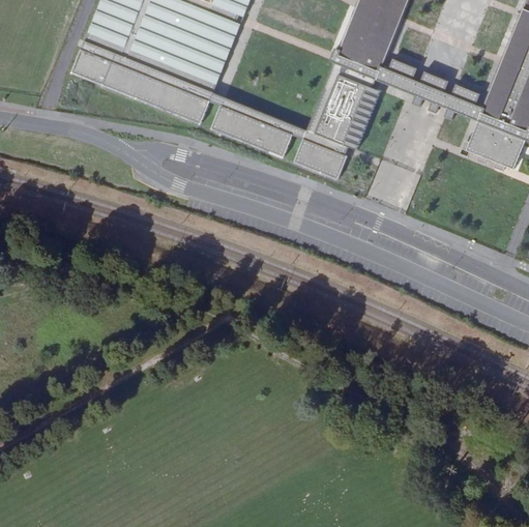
[(454,112),(477,121),(465,149),(478,155),(487,158),(495,162),(504,166),(512,169),(524,141),(528,142),(528,138),(528,0),(527,0),(482,108),(477,106),(452,95),(445,92),(420,82),(413,80),(389,69),(382,66),(399,26),(357,8),(340,52),(335,50),(330,63),(334,64),(306,133),(212,93),(240,26),(235,24),(239,16),(243,18),(251,0),(100,0),(72,68),(199,121),(208,99),(219,104),(210,125),(281,154),(290,133),(300,137),(292,158),(335,176),(345,153),(348,145),(356,148),(380,90),(373,86),(376,79),(415,94),(411,103),(419,106),(422,98),(431,101),(428,110),(436,113),(439,105),(446,108),(443,116),(451,120),(454,112)]
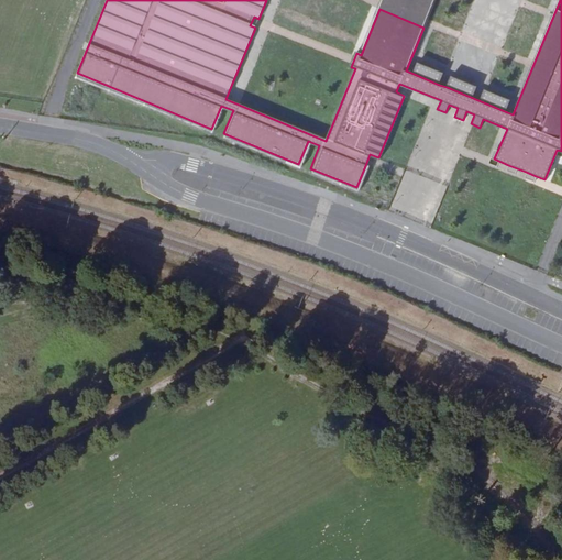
[(405,0),(401,10),(383,2),(379,9),(423,28),(433,0),(405,0)]
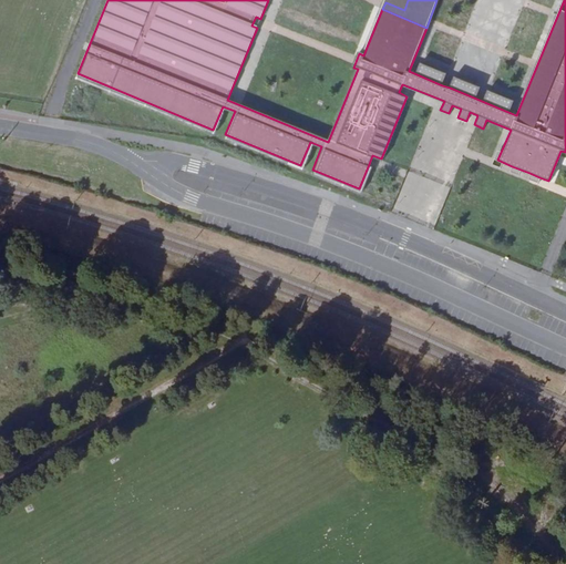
[(408,0),(386,0),(386,2),(404,10),(408,0)]
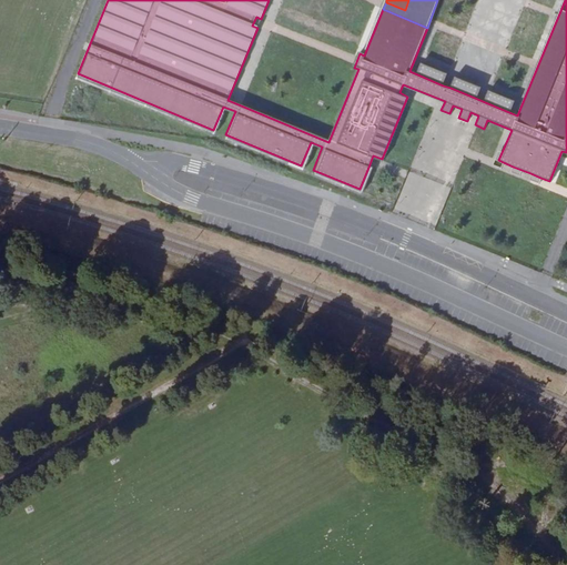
[(422,62),(417,74),(443,86),(448,72),(422,62)]
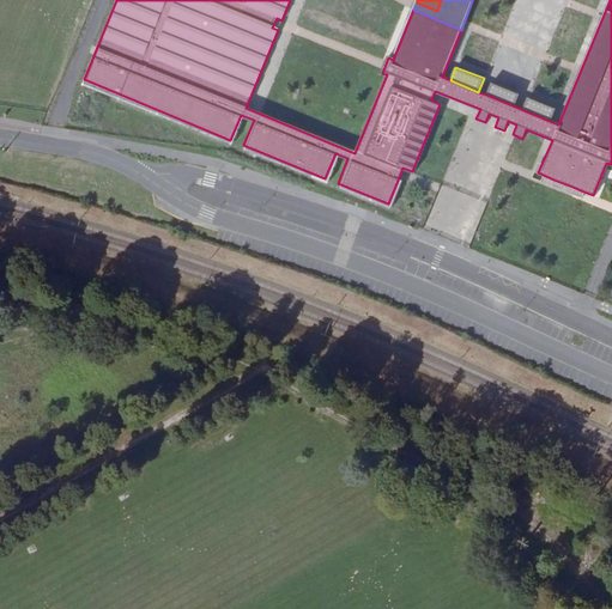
[(492,81),(486,95),(515,107),(521,93),(492,81)]
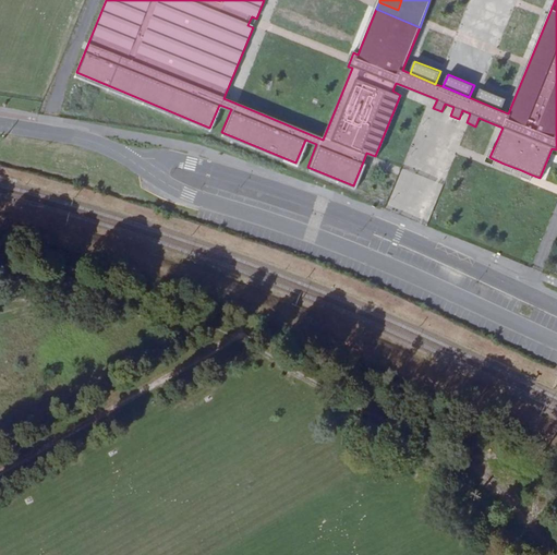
[(482,88),(476,100),(503,111),(508,98),(482,88)]
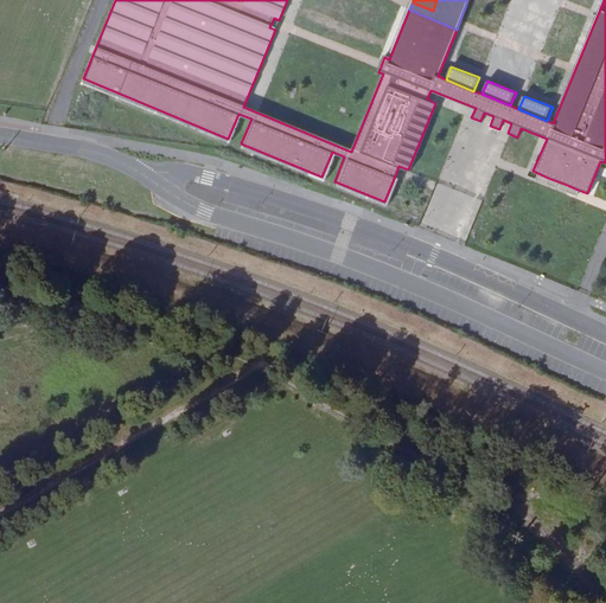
All buildings are outlined.
